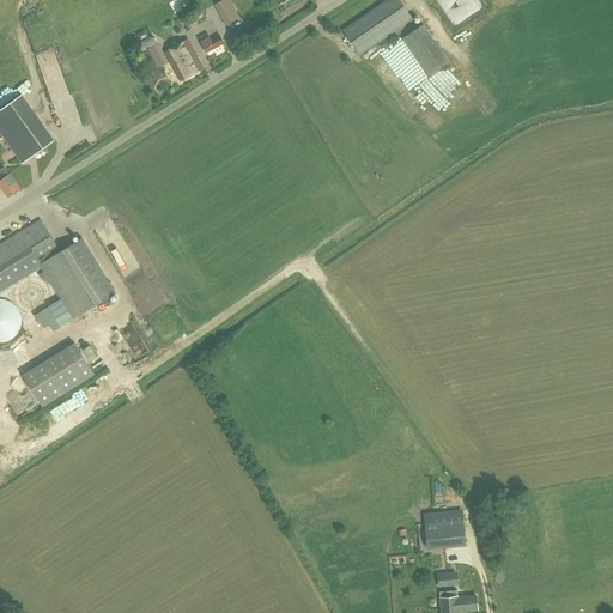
[(234,16),(237,14),(230,0),(222,0),(214,5),(225,25),(235,20),(234,16)]
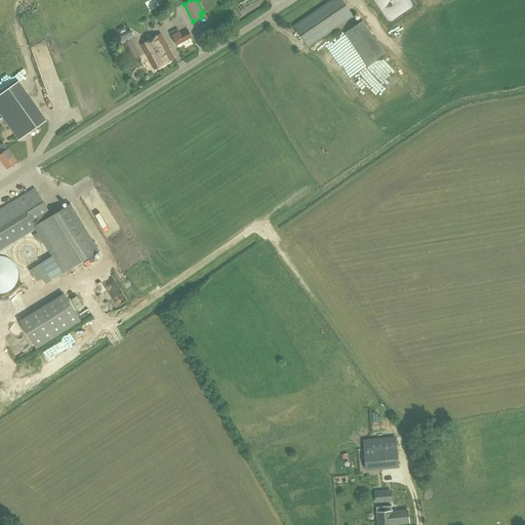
[(252,1),(254,0),(228,0),(233,13),(254,5),(252,1)]
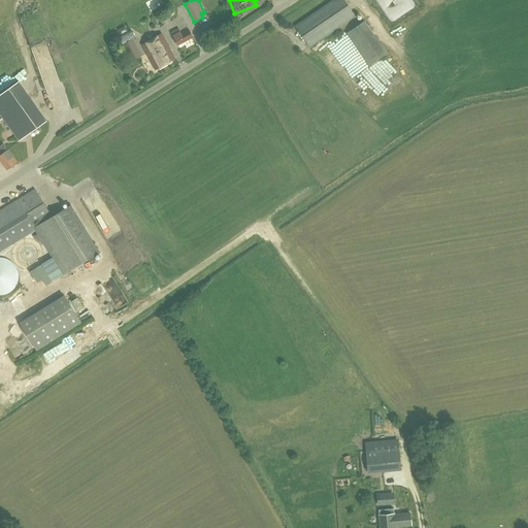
[(309,47),(356,17),(343,0),(333,0),(295,26),(309,47)]
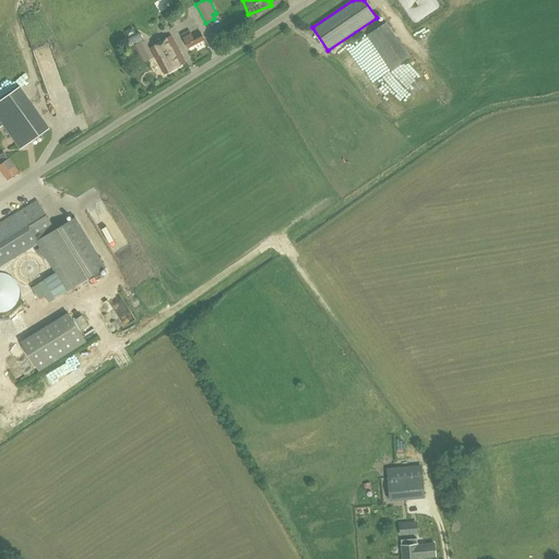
[(438,3),(436,0),(395,0),(411,22),(438,3)]
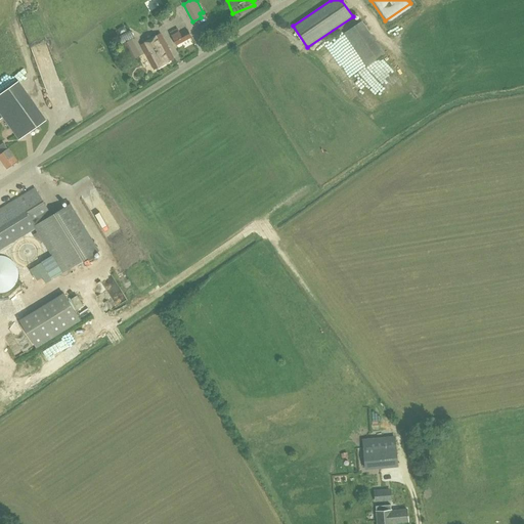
[(33,10),(19,17),(25,28),(38,22),(33,10)]
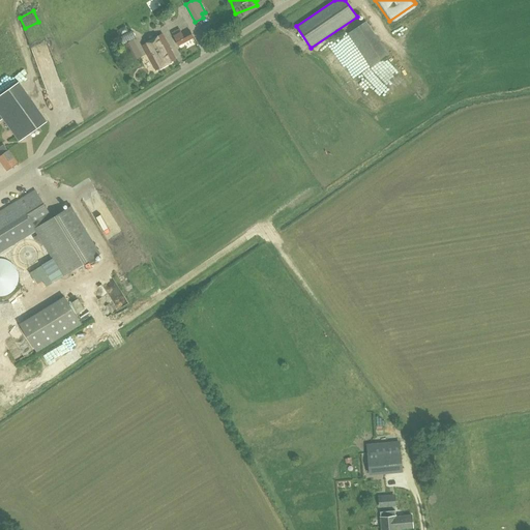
[(348,32),(371,63),(390,50),(366,18),(348,32)]
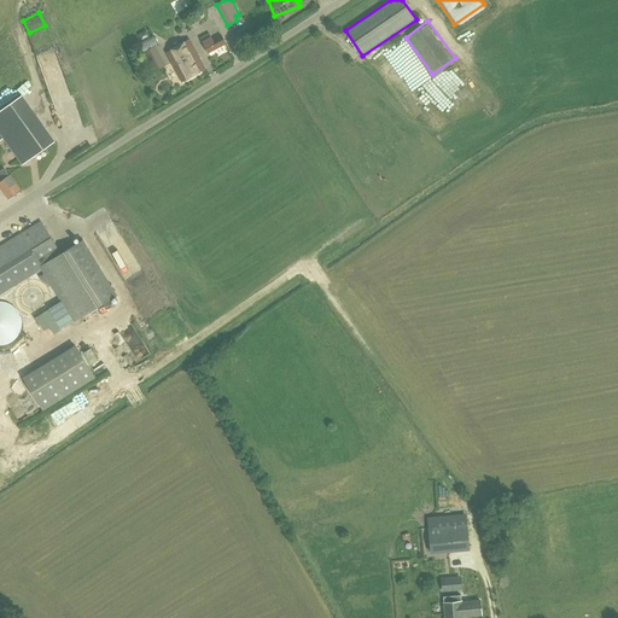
[(240,45),(252,39),(246,28),(234,34),(240,45)]
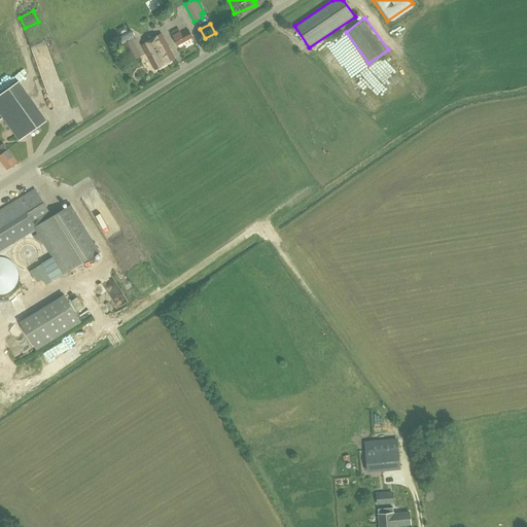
[(177,45),(192,37),(188,30),(181,34),(178,29),(172,33),(174,38),(177,45)]
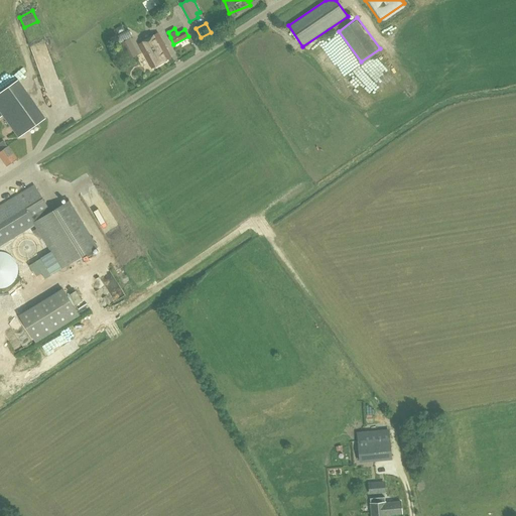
[(152,68),(171,57),(158,33),(139,43),(152,68)]
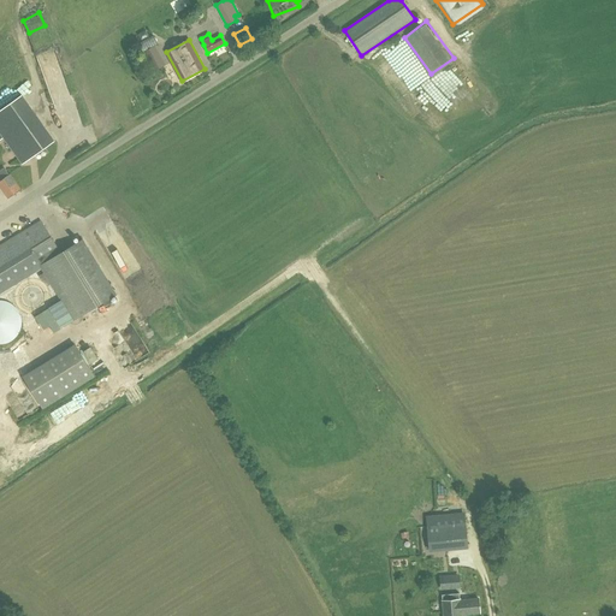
[(152,72),(166,65),(155,45),(141,53),(152,72)]
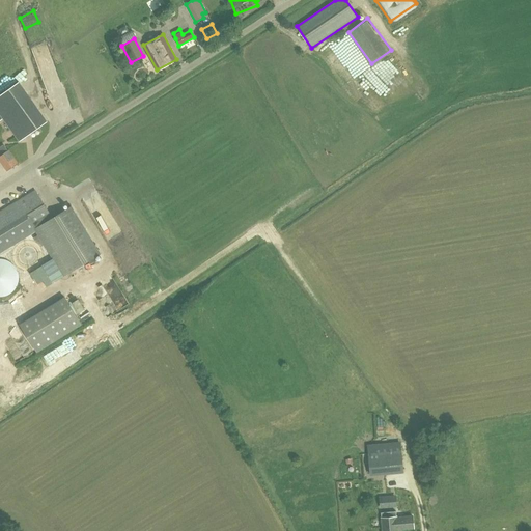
[(129,78),(135,74),(131,67),(124,72),(129,78)]
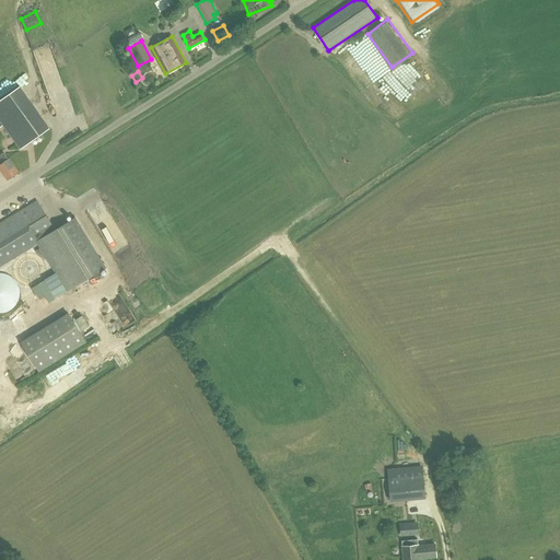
[(22,82),(0,95),(0,124),(2,123),(16,147),(49,127),(22,82)]
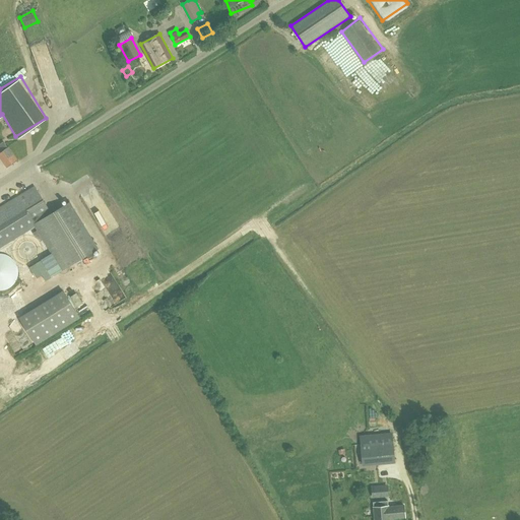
[(360,83),(353,88),(360,95),(366,90),(360,83)]
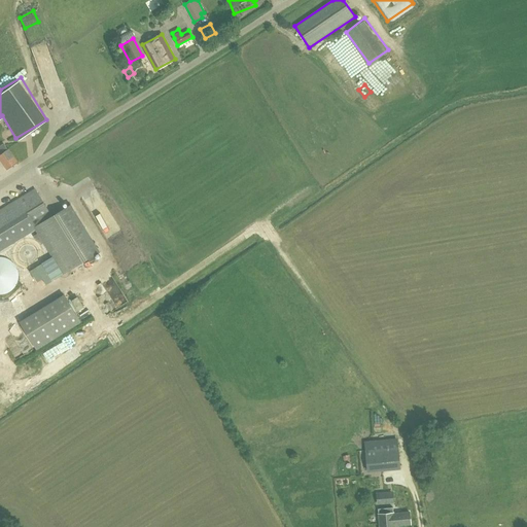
[(9,149),(2,153),(0,154),(0,160),(6,170),(19,162),(9,149)]
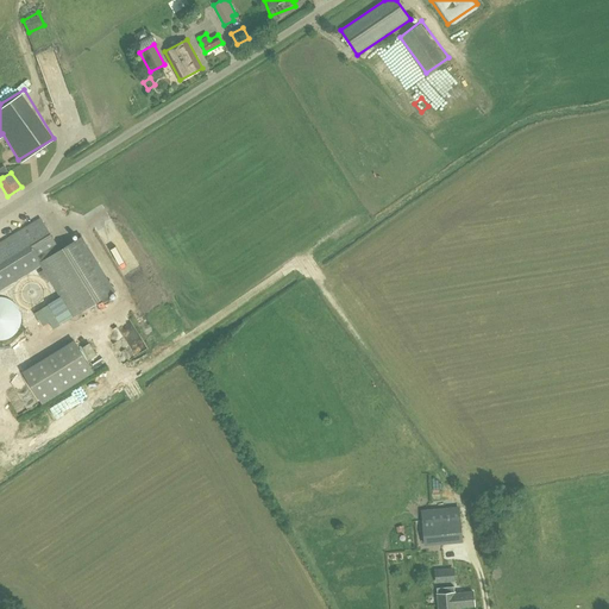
[(81,237),(60,250),(41,218),(0,242),(0,288),(41,263),(74,318),(115,292),(81,237)]
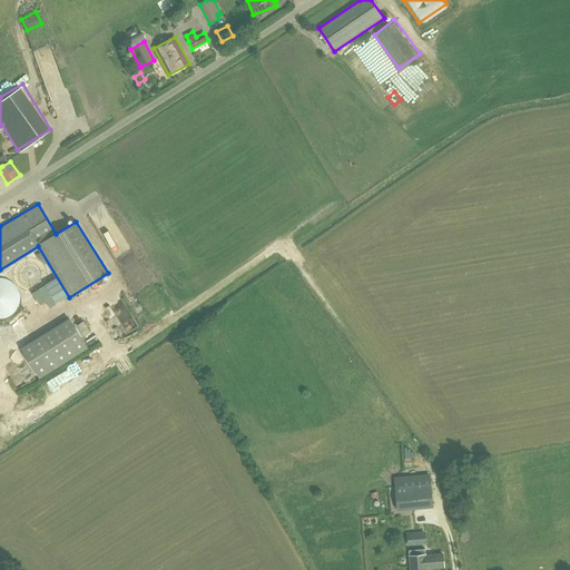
[(52,274),(43,279),(55,297),(64,292),(52,274)]
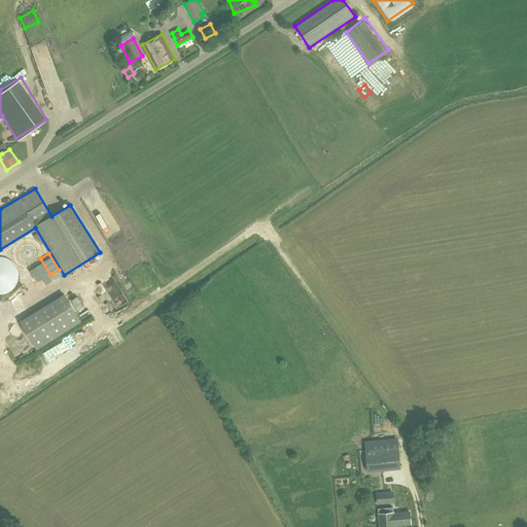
[(19,279),(19,276),(18,270),(16,267),(15,265),(13,262),(11,260),(8,258),(5,257),(3,257),(0,256),(0,293),(3,294),(5,293),(8,292),(11,290),(13,289),(15,286),(16,284),(18,281),(19,279)]
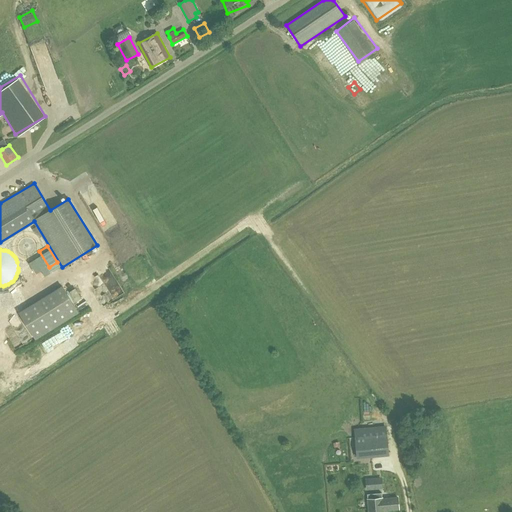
[(51,272),(40,256),(29,263),(36,274),(42,270),(45,276),(51,272)]
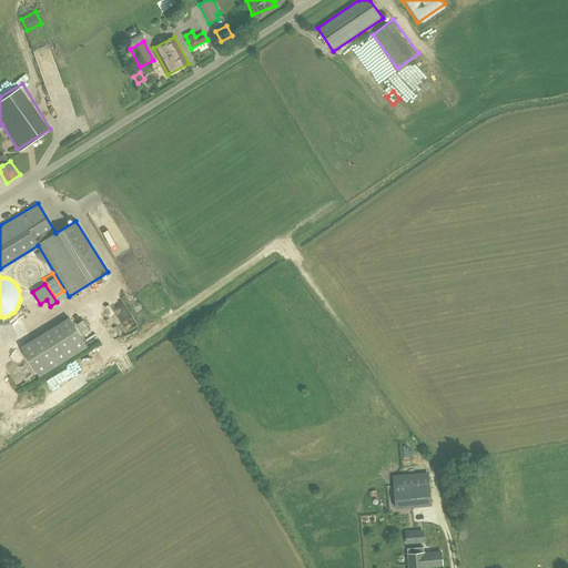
[(69,317),(21,347),(40,377),(88,347),(69,317)]
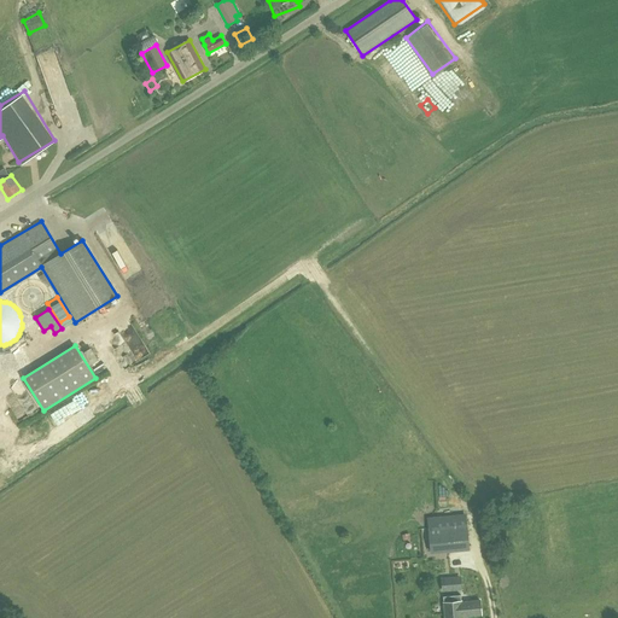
[(80,351),(95,368),(103,362),(86,345),(80,351)]
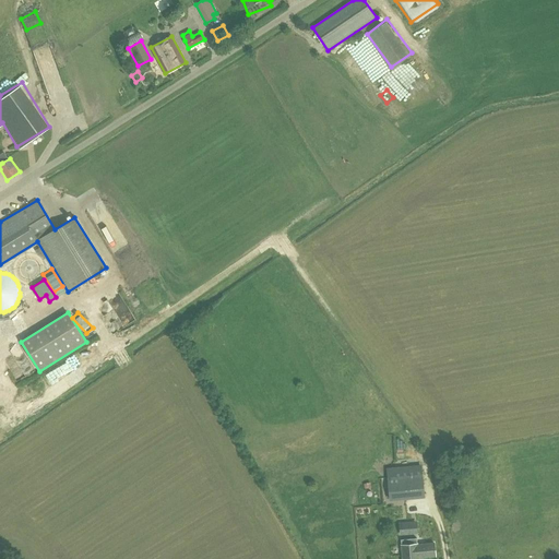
[(389,478),(390,498),(424,495),(421,475),(389,478)]
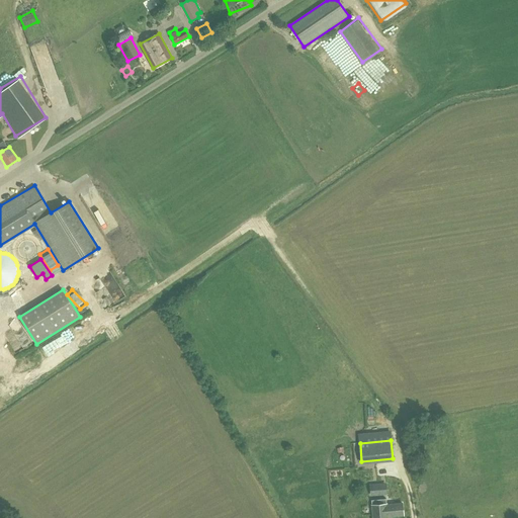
[(384,485),(372,486),(373,496),(385,495),(384,485)]
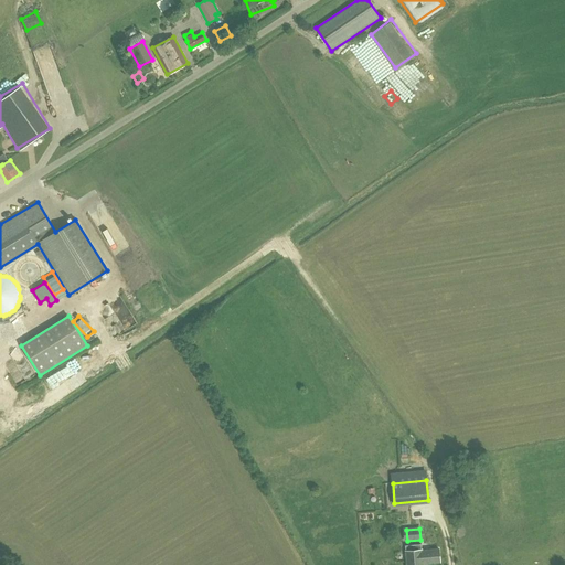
[(406,564),(423,564),(423,562),(425,562),(426,563),(440,562),(438,548),(422,550),(420,544),(405,546),(405,552),(406,564)]
